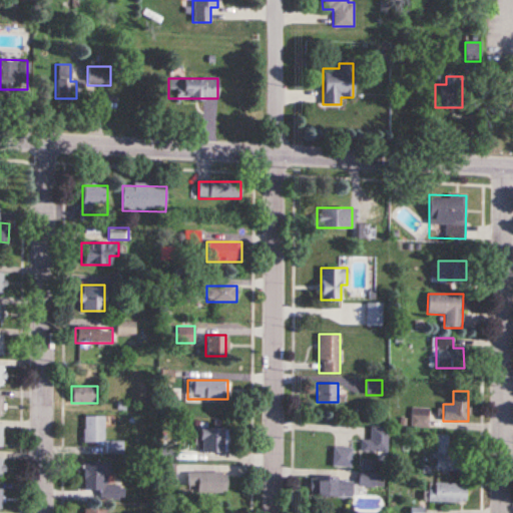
[(412,429),(428,429),(428,408),(412,408),(412,429)]
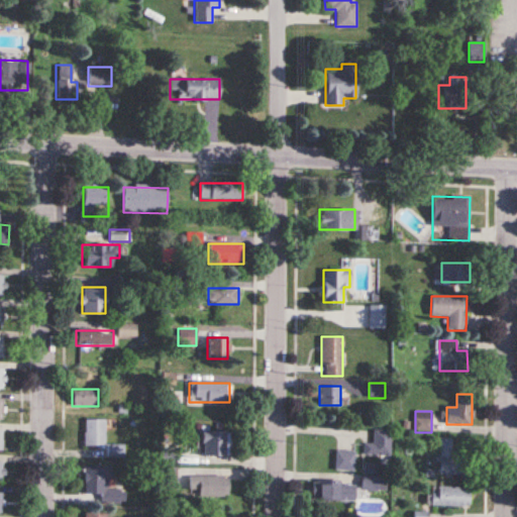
[(105,418),(84,418),(84,446),(105,446),(105,418)]
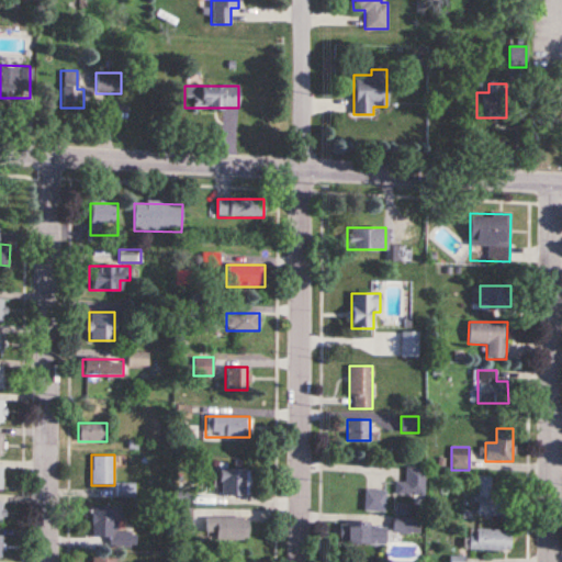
[(396,482),(396,494),(425,496),(427,469),(406,468),(405,483),(396,482)]
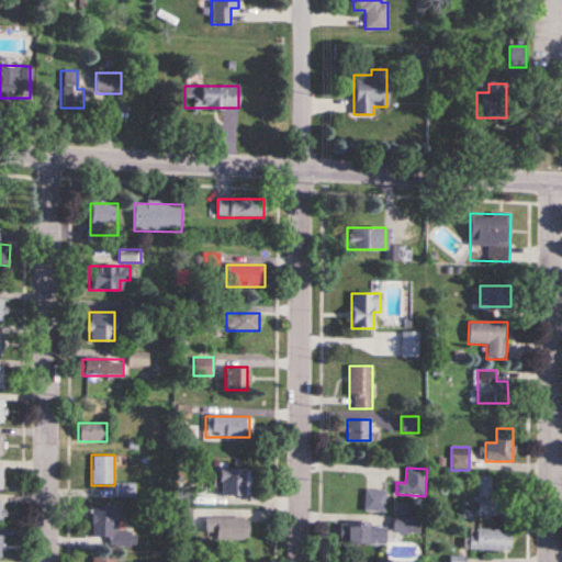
[(218,496),(248,496),(248,469),(218,469),(218,496)]
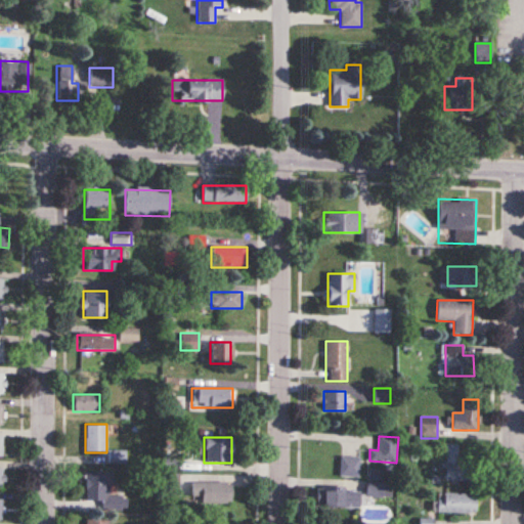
[(444,481),(468,481),(468,444),(444,444),(444,481)]
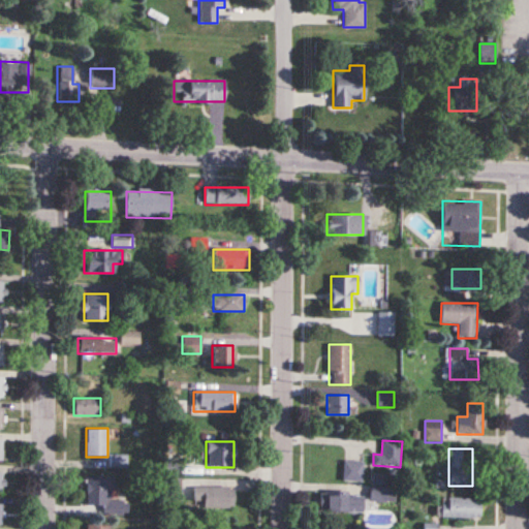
[(343,483),(363,483),(363,462),(343,462),(343,483)]
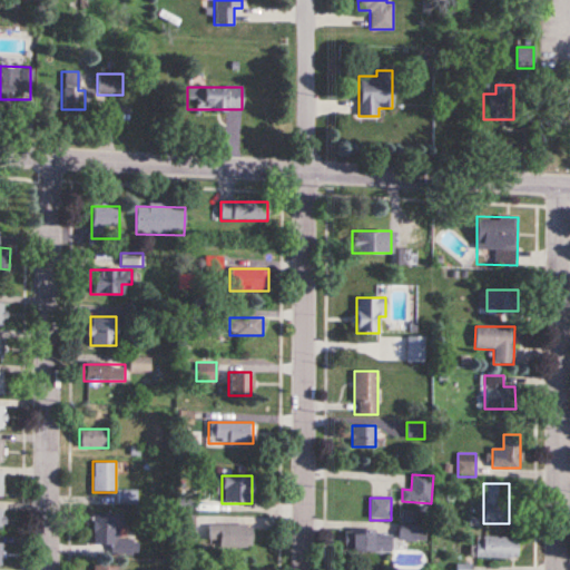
[(424,541),(424,527),(415,527),(415,512),(403,512),(403,524),(399,524),(399,541),(424,541)]
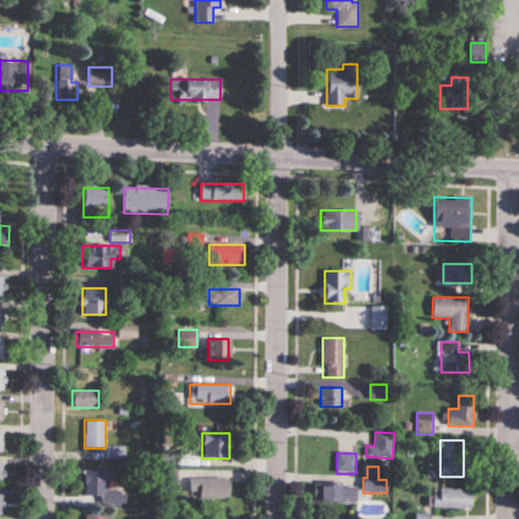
[(84,497),(101,497),(101,505),(126,505),(126,491),(112,491),(112,468),(85,467),(84,497)]
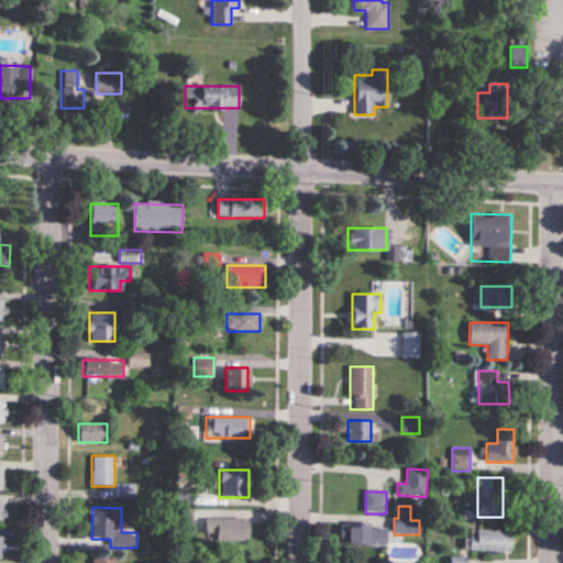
[(216,541),(250,541),(250,518),(206,518),(206,534),(216,534),(216,541)]
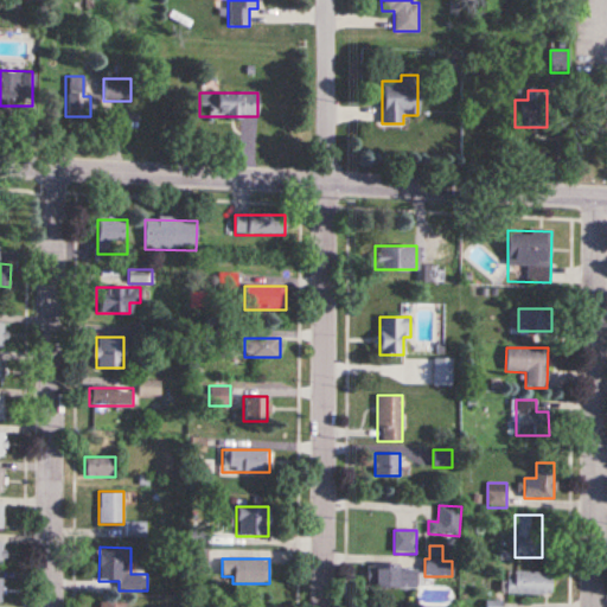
[(416,589),(416,566),(368,566),(368,589),(416,589)]
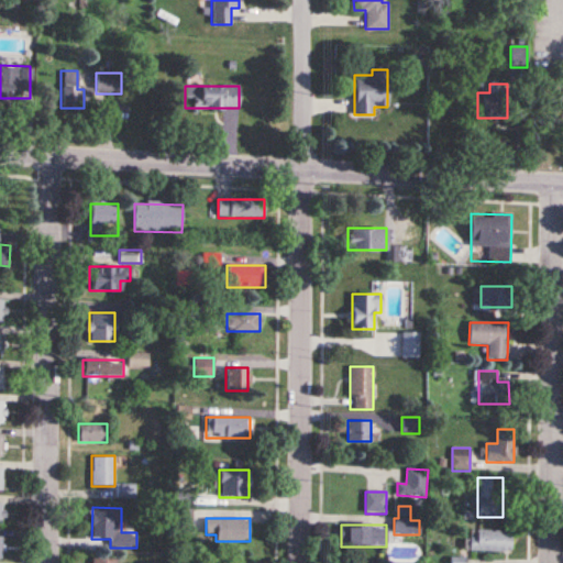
[(470,551),(505,551),(505,531),(470,531),(470,551)]
